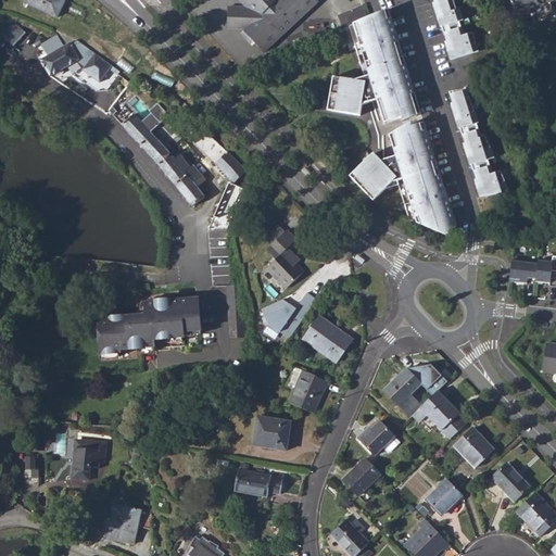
[(0,0),(0,9),(9,11),(11,0),(0,0)]
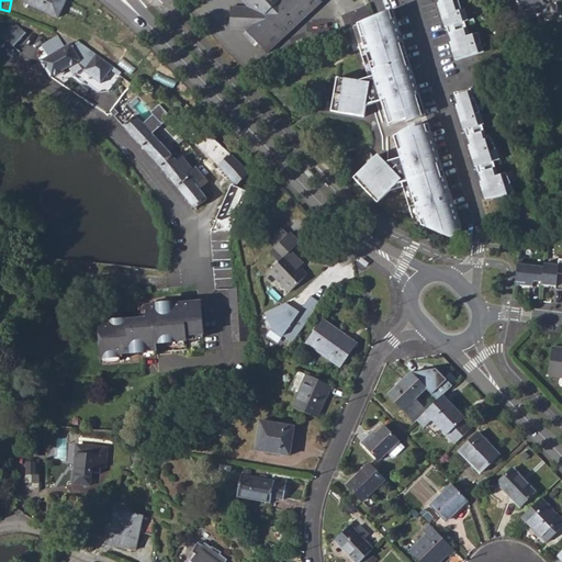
[(23,0),(22,1),(56,18),(65,0),(23,0)]
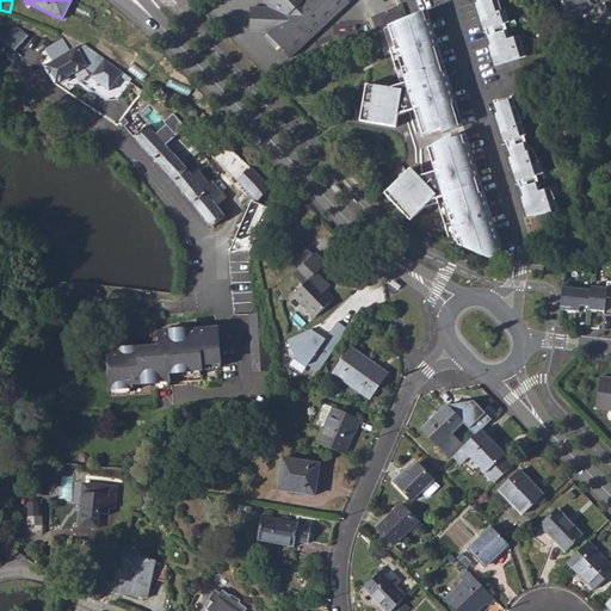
[(275,13),(275,26),(269,31),(267,32),(290,57),(351,1),(350,0),(263,0),(267,6),(275,13)]
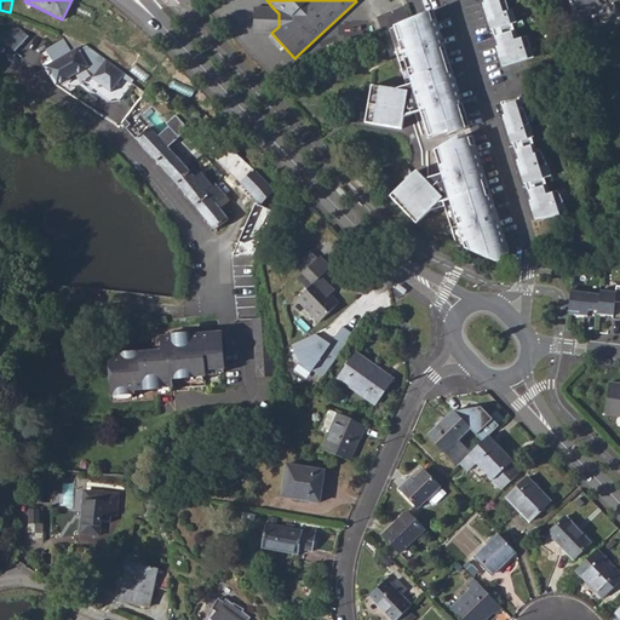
[(487,24),(489,32),(492,30),(497,46),(494,47),(501,67),(533,57),(527,36),(518,40),(514,24),(517,23),(514,10),(509,11),(505,0),(482,0),(484,6),(481,6),(487,24)]
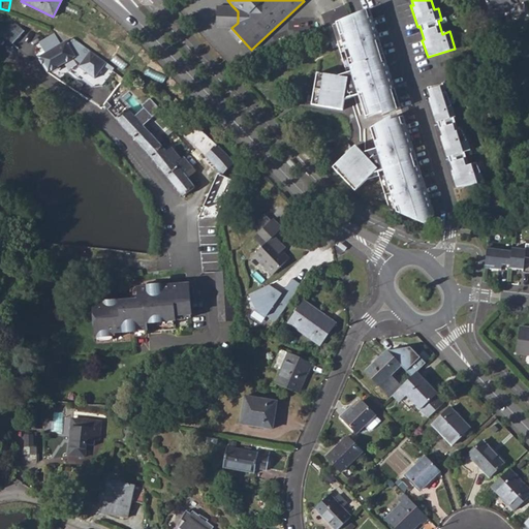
[(486,0),(492,16),(506,10),(505,7),(525,0),(486,0)]
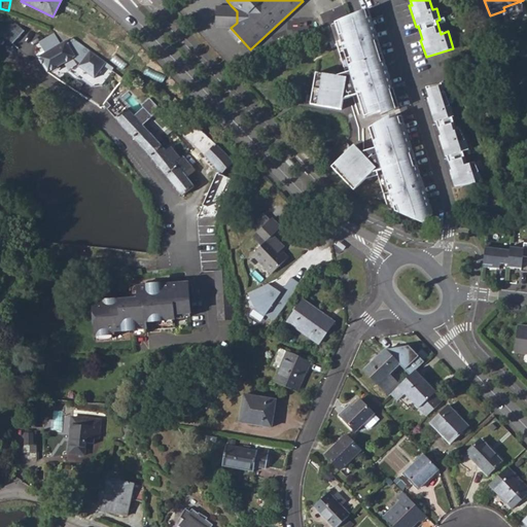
[(237,23),(237,11),(231,5),(215,5),(215,27),(232,27),(237,23)]
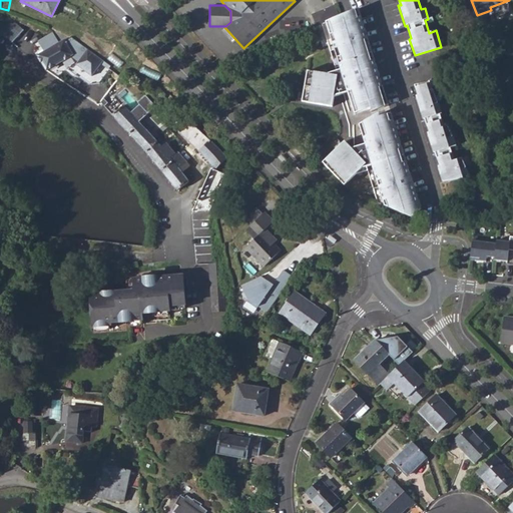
[(358,7),(340,15),(344,28),(351,26),(350,24),(352,22),(361,18),(358,7)]
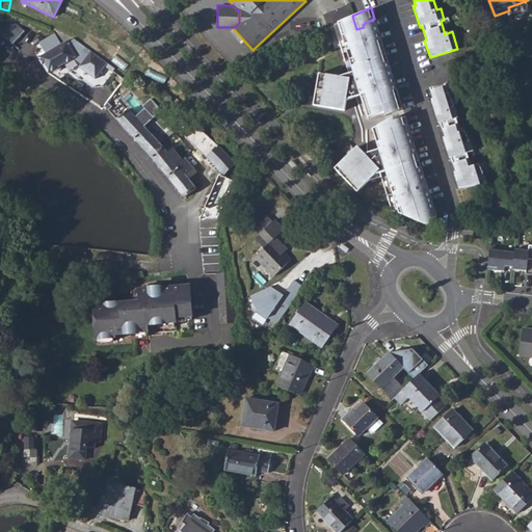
[(363,97),(369,117),(382,113),(383,117),(399,111),(396,101),(400,99),(389,62),(384,63),(376,41),(381,40),(374,19),(365,23),(363,25),(364,27),(356,29),(352,16),(340,21),(344,34),(340,35),(347,60),(351,58),(353,65),(349,67),(351,73),(339,77),(315,74),(311,98),(317,99),(315,107),(343,112),(344,103),(360,98),(363,97)]
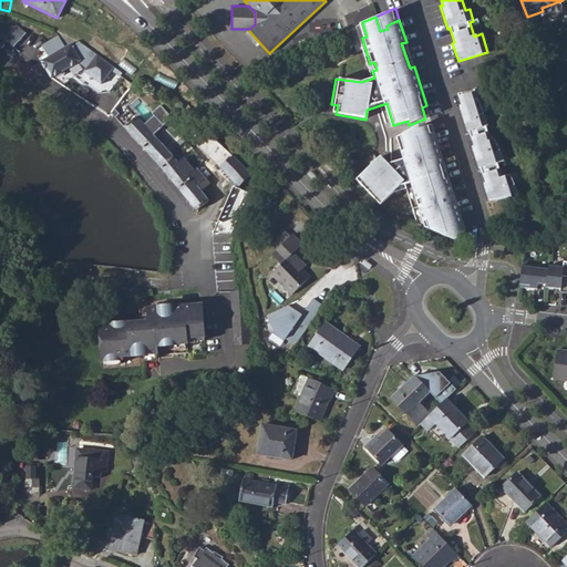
[(16,23),(4,37),(16,45),(27,33),(16,23)]
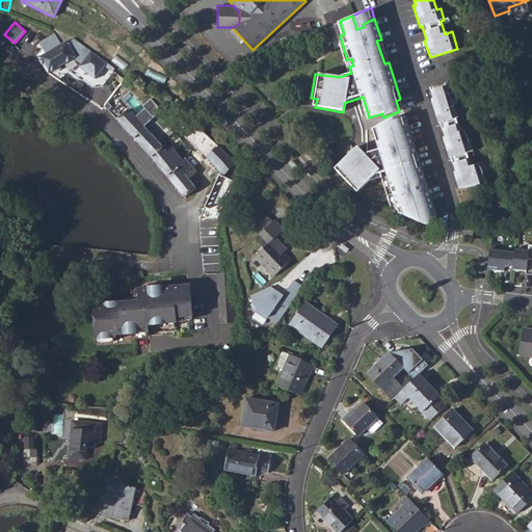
[(50,35),(38,43),(40,45),(45,54),(54,48),(60,45),(59,44),(55,36),(52,38),(50,35)]
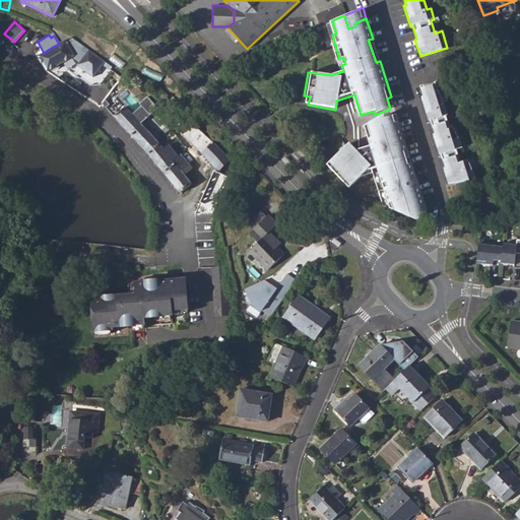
[(80,56),(72,40),(66,43),(64,39),(58,43),(59,44),(53,47),(62,63),(72,57),(75,61),(80,56)]
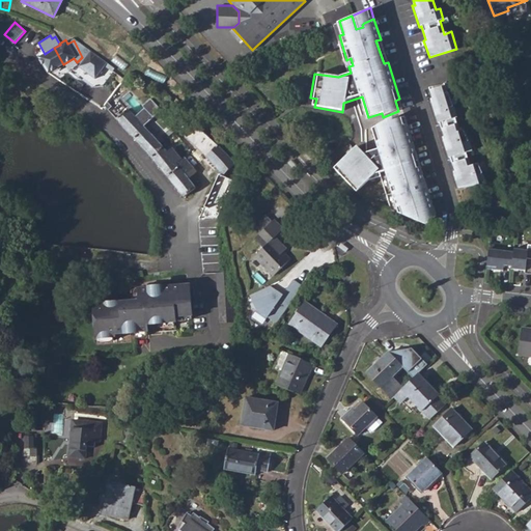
[(375,40),(384,63),(388,62),(381,39),(375,40)]
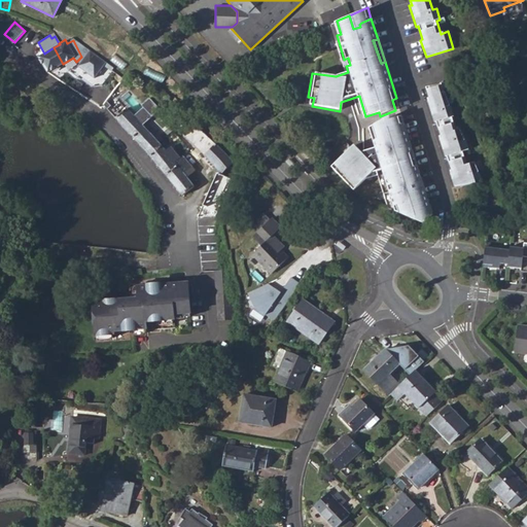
[(47,73),(62,65),(63,64),(54,47),(44,54),(39,44),(37,46),(38,47),(28,54),(33,60),(34,61),(38,58),(46,72),(47,73)]
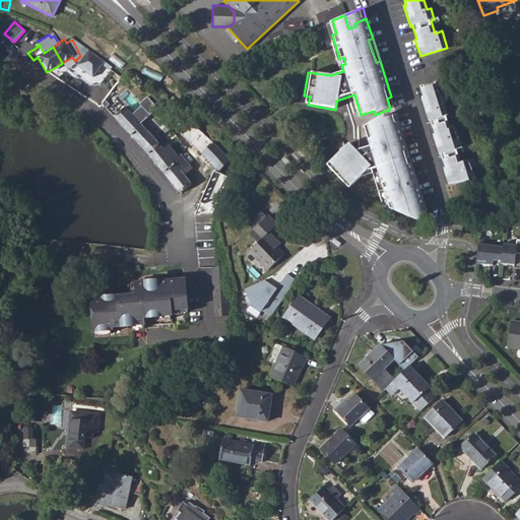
[(88,51),(78,65),(94,77),(105,62),(88,51)]
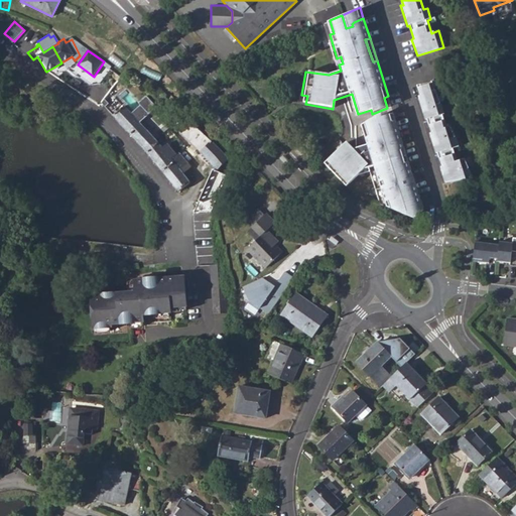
[(460,145),(450,126),(449,126),(448,126),(444,114),(445,114),(433,88),(432,88),(430,82),(416,87),(420,97),(418,98),(425,119),(427,119),(431,134),(430,135),(435,153),(437,152),(442,168),(440,169),(444,181),(474,177),(465,158),(463,158),(460,159),(455,146),(458,145),(460,145)]
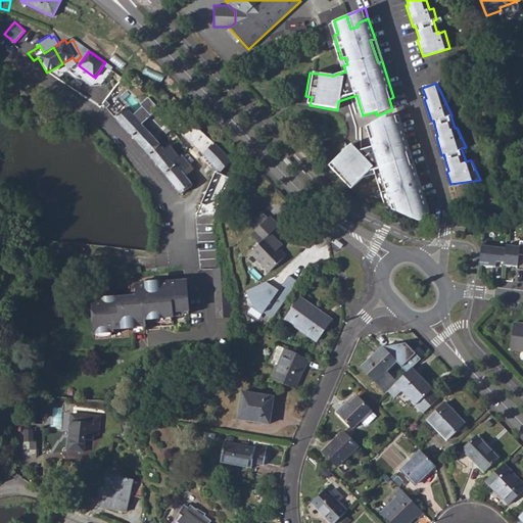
[(122,106),(109,93),(102,105),(105,108),(111,115),(122,106)]
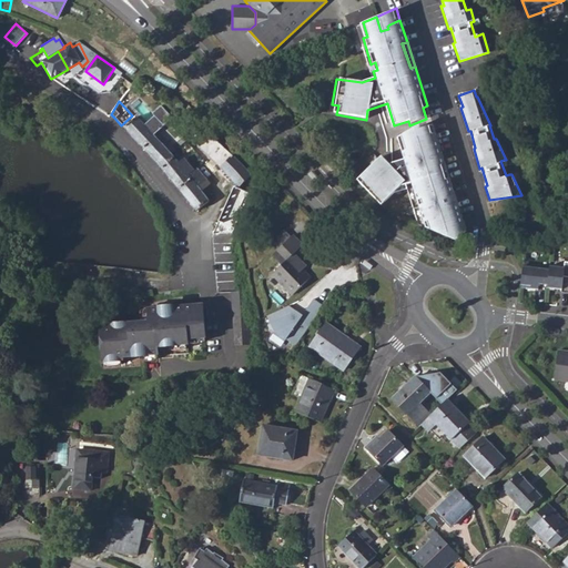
[(384,104),(389,127),(394,125),(387,103),(384,104)]
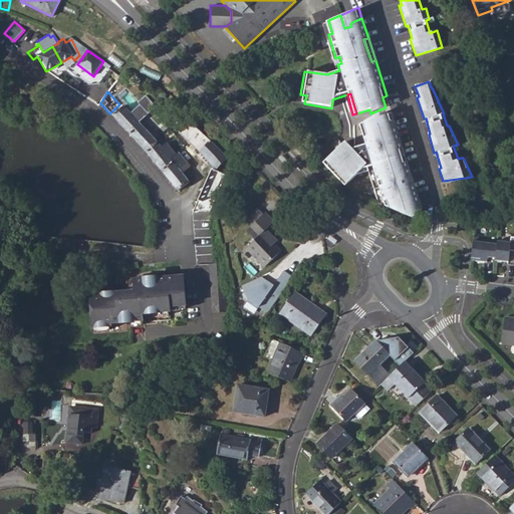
[(138,121),(140,119),(141,120),(146,116),(156,107),(147,97),(139,104),(140,106),(131,114),(122,105),(111,115),(130,135),(141,124),(138,121)]
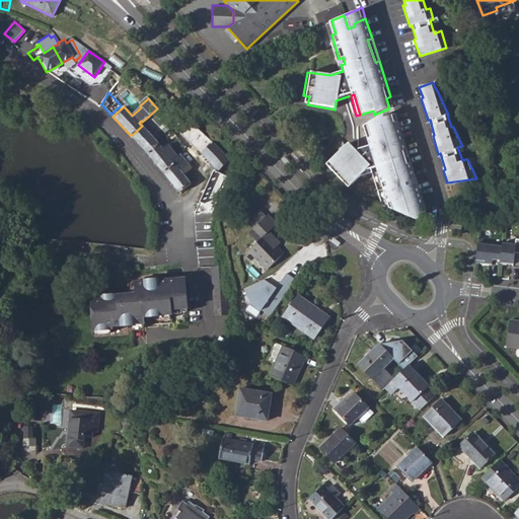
[(376,166),(388,207),(390,206),(391,207),(396,209),(395,212),(414,219),(426,213),(397,123),(394,124),(391,116),(379,120),(378,116),(369,123),(371,131),(368,132),(370,138),(367,139),(369,146),(355,151),(348,143),(328,161),(335,167),(332,170),(349,188),(360,176),(366,169),(376,166)]
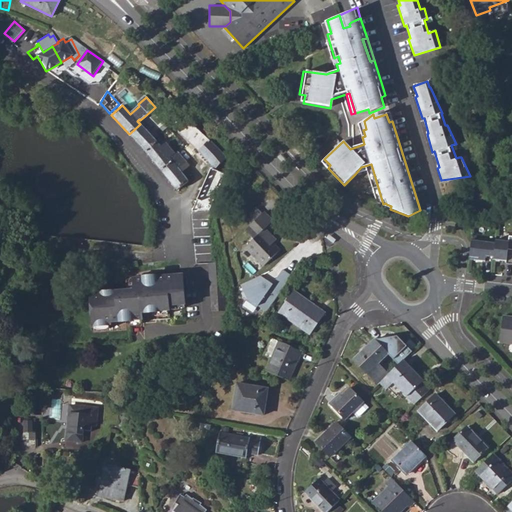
[(148,119),(145,116),(140,120),(139,119),(137,121),(140,124),(129,134),(139,144),(149,134),(147,132),(152,127),(146,121),(148,119)]
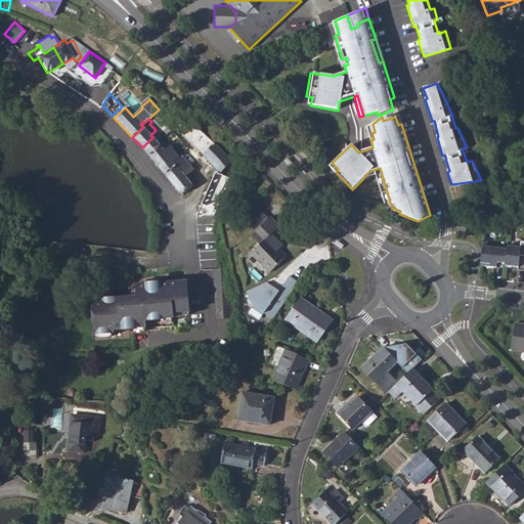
[(183,135),(203,155),(213,143),(194,125),(191,127),(190,125),(189,125),(186,128),(188,130),(183,135)]
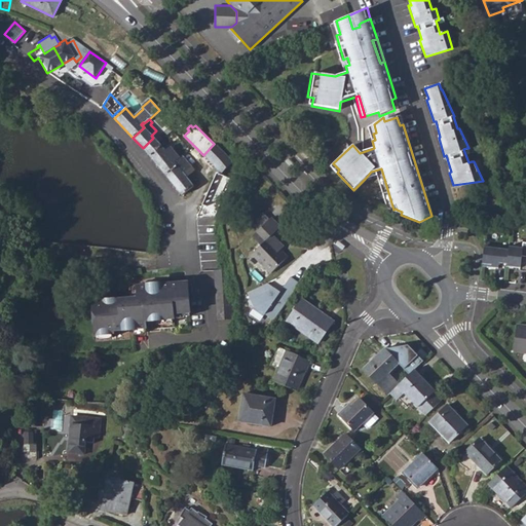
[(147,153),(182,195),(193,185),(185,176),(192,168),(182,156),(179,158),(171,148),(165,151),(153,138),(143,148),(147,153)]
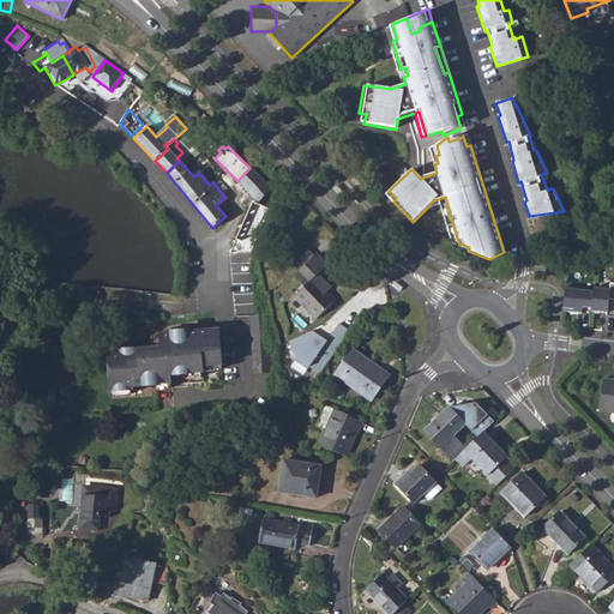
[(238,181),(258,202),(270,190),(250,168),(238,181)]
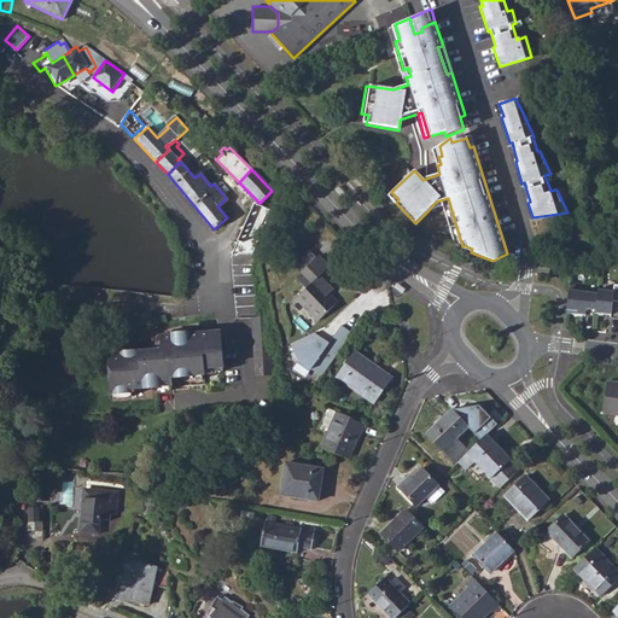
[(260,205),(270,210),(277,196),(272,191),(260,203),(260,205)]
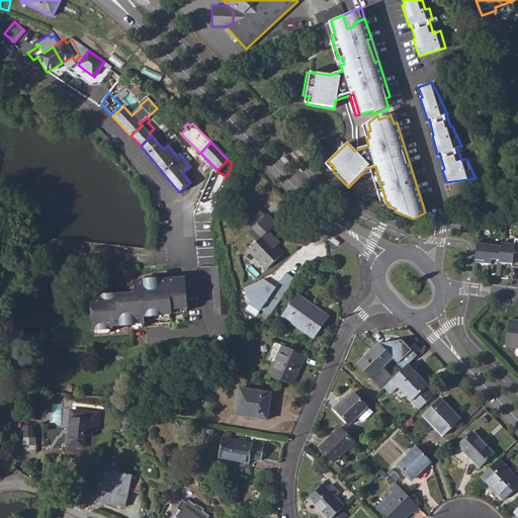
[(325,164),(332,170),(334,167),(328,161),(325,164)]
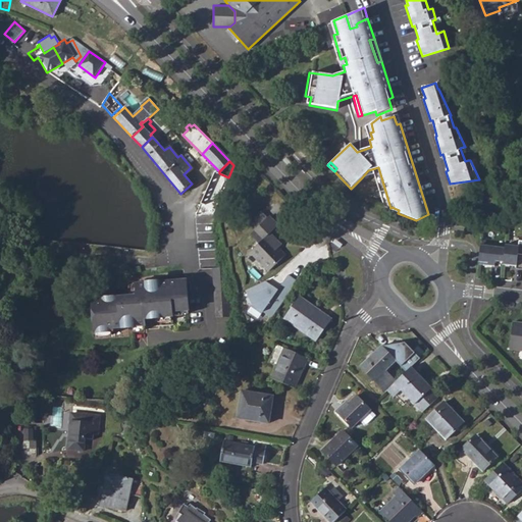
[(390,208),(378,167),(368,170),(362,177),(373,174),(383,208),(398,213),(399,210),(394,208),(393,207),(390,208)]
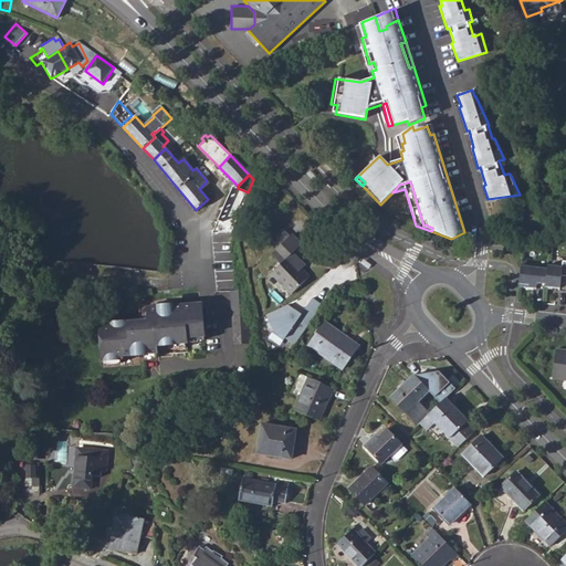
[(232,185),(210,231),(213,231),(232,228),(248,192),(238,188),(232,185)]
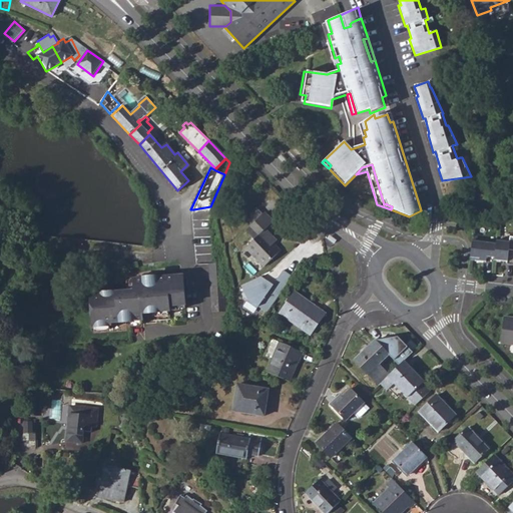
[(246,244),(265,264),(281,248),(271,237),(273,234),(266,226),(273,220),(264,211),(250,224),(259,233),(246,244)]
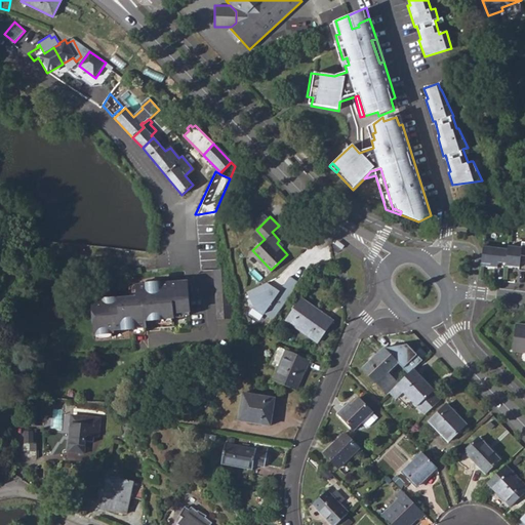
[(509,246),(484,243),(482,266),(497,267),(497,265),(519,267),(519,270),(524,270),(524,241),(522,241),(521,246),(509,244),(509,246)]
